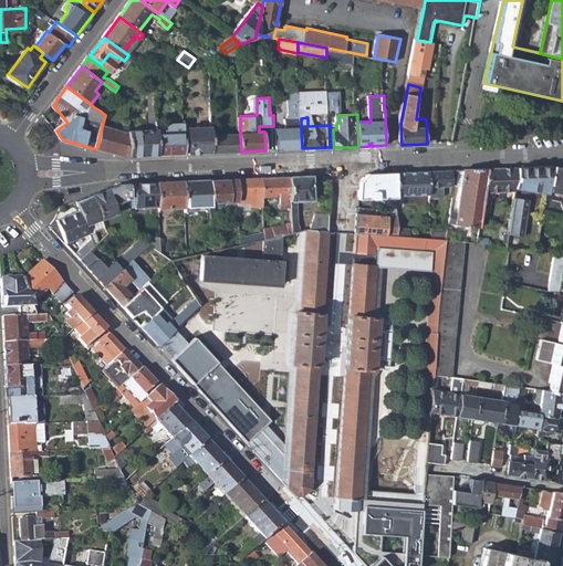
[(159,155),(186,154),(185,122),(168,123),(168,133),(158,134),(159,155)]
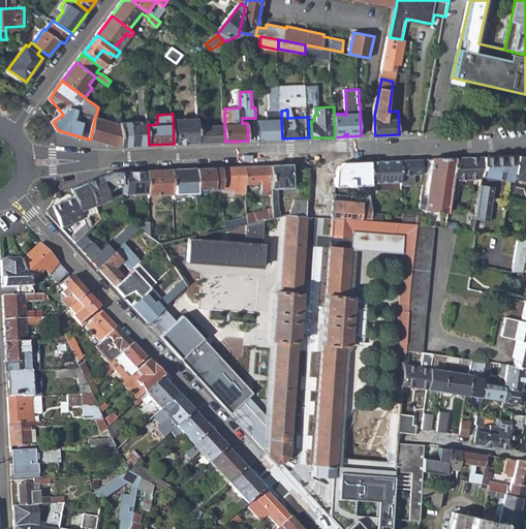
[(115,146),(123,146),(122,122),(121,118),(117,116),(117,124),(95,118),(90,139),(115,146)]
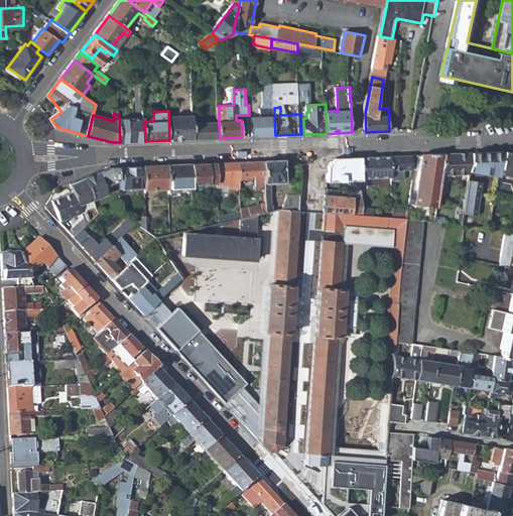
[(173,140),(195,139),(194,124),(194,115),(172,116),(173,140)]
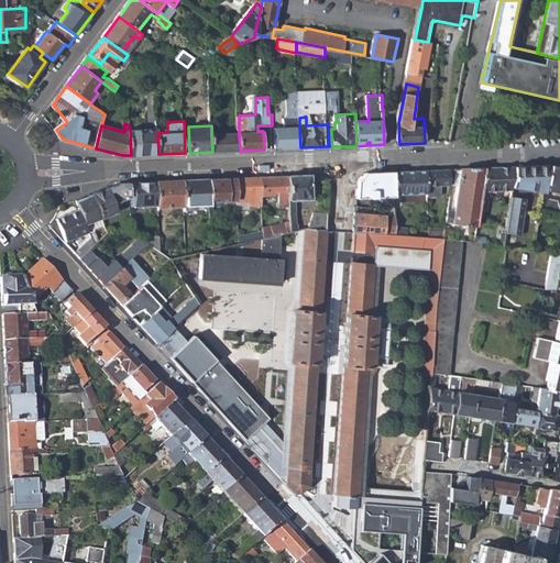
[(276,148),(300,147),(299,127),(276,128),(276,148)]
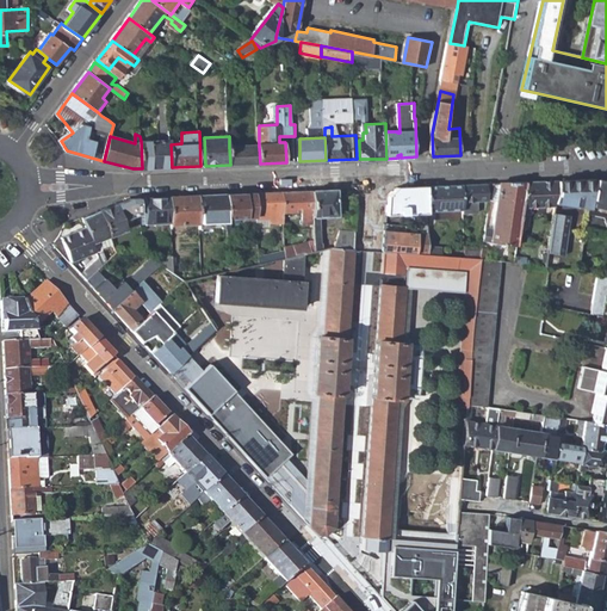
[(142,168),(172,167),(171,144),(171,140),(141,141),(142,168)]
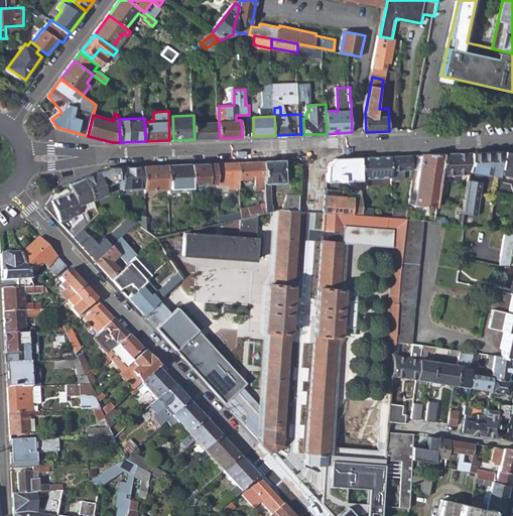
[(195,139),(220,138),(219,123),(194,124),(195,139)]
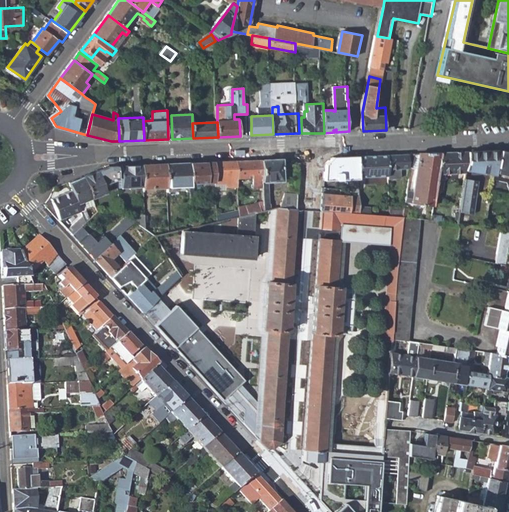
[(496,175),(496,173),(501,151),(470,152),(467,169),(496,175)]
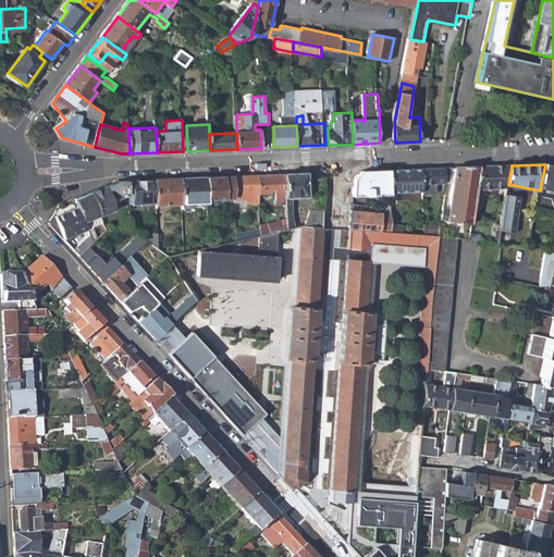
[(553,199),(539,196),(537,211),(553,213),(553,165),(545,164),(540,188),(553,190),(553,199)]
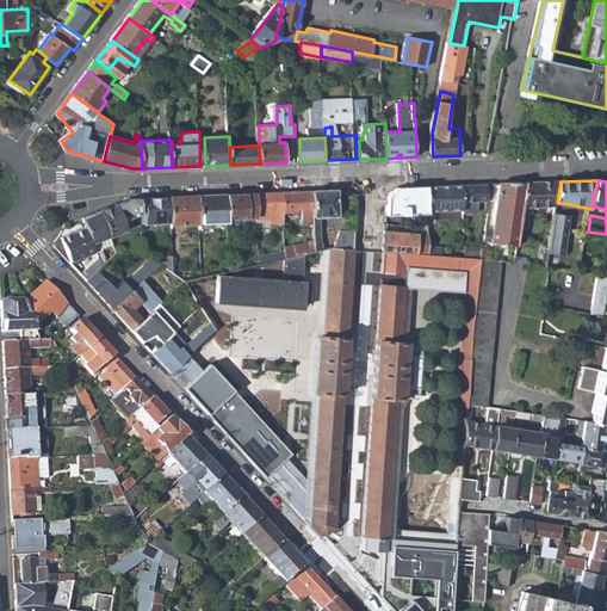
[(527,183),(521,229),(526,230),(527,227),(530,228),(533,207),(557,207),(557,202),(561,181),(527,183)]
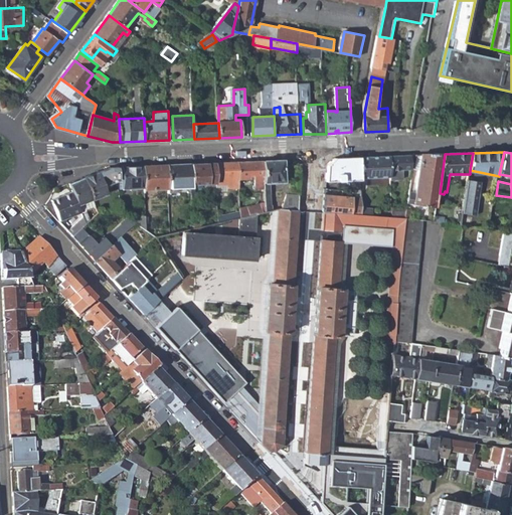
[(438,207),(440,193),(445,154),(422,155),(417,193),(411,192),(409,203),(438,207)]
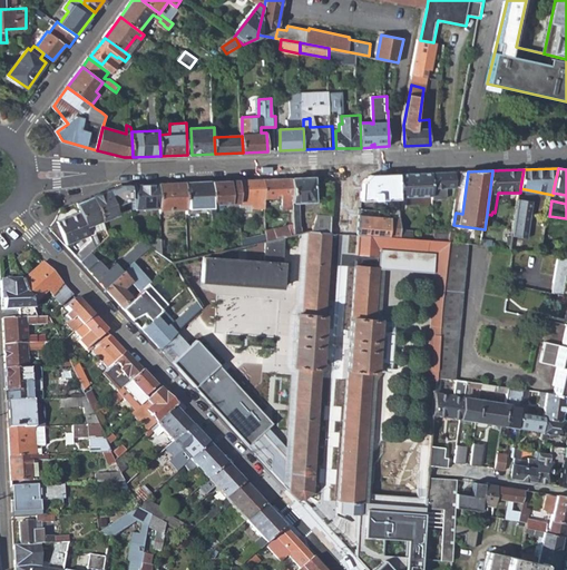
[(434,189),(456,188),(456,173),(433,174),(434,189)]
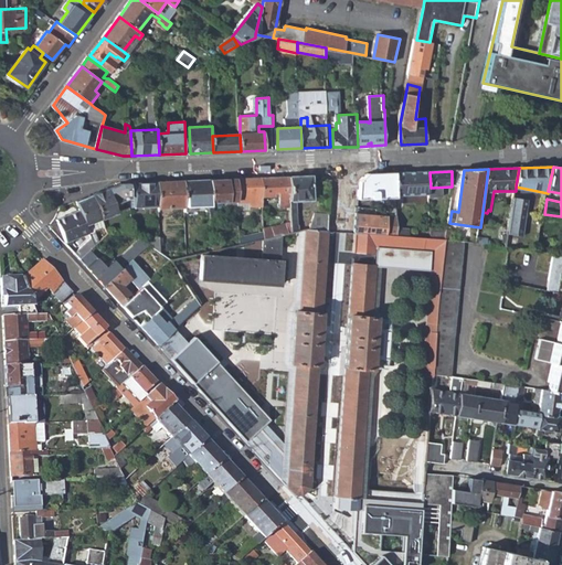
[(431,195),(431,188),(430,172),(396,173),(396,196),(431,195)]
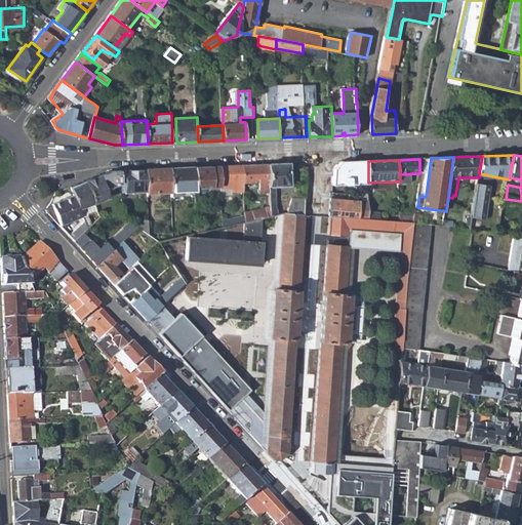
[(368,183),(368,161),(343,162),(335,169),(334,186),(359,185),(362,185),(362,200),(360,218),(371,219),(368,183)]
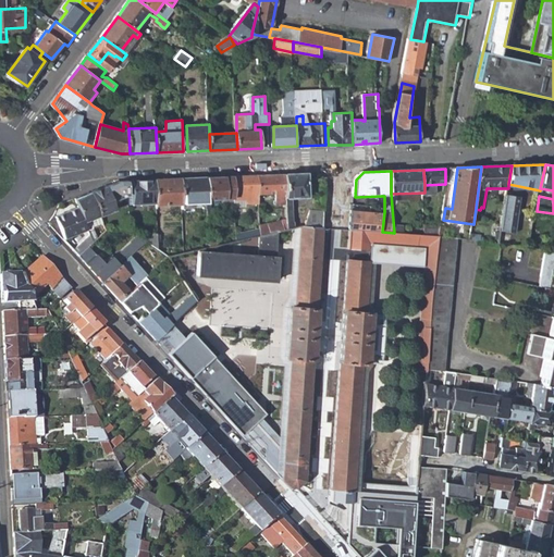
[(288,225),(288,229),(295,227),(294,197),(309,197),(308,173),(286,174),(287,205),(288,225)]
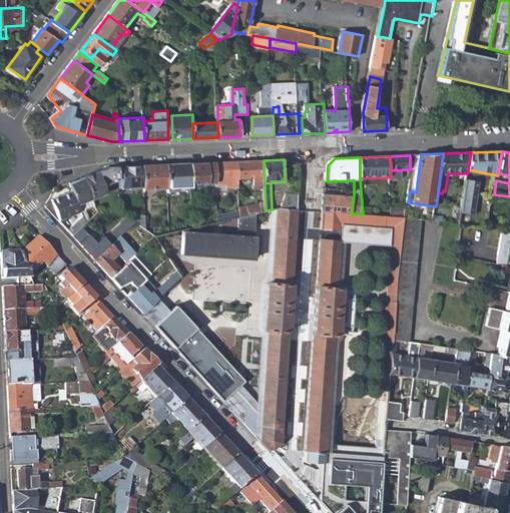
[(253,188),(265,188),(264,160),(236,161),(237,178),(249,178),(249,175),(253,175),(253,188)]
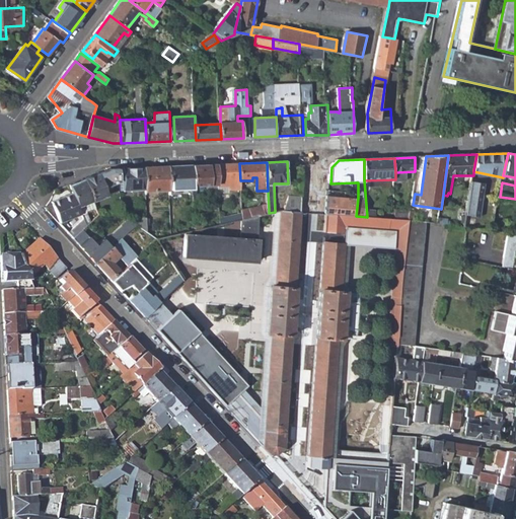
[(240,180),(239,163),(219,164),(220,188),(231,187),(230,179),(237,179),(237,181),(240,181),(240,180)]
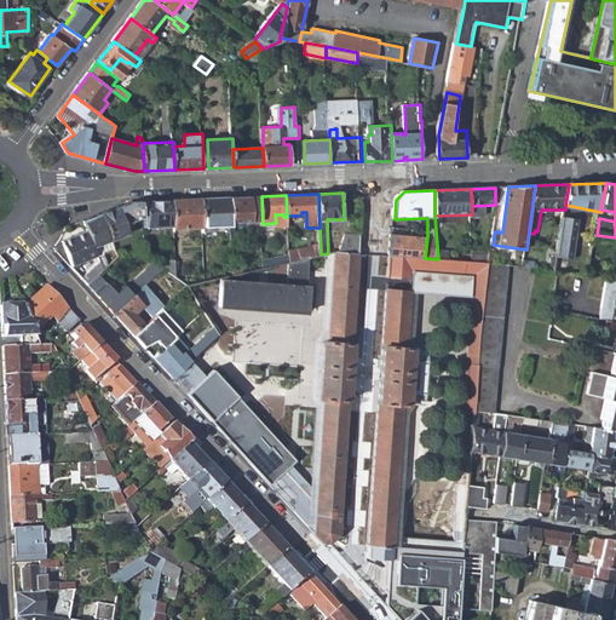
[(248,222),(259,222),(259,196),(231,197),(232,225),(232,237),(237,237),(236,223),(245,222),(245,216),(248,216),(248,222)]
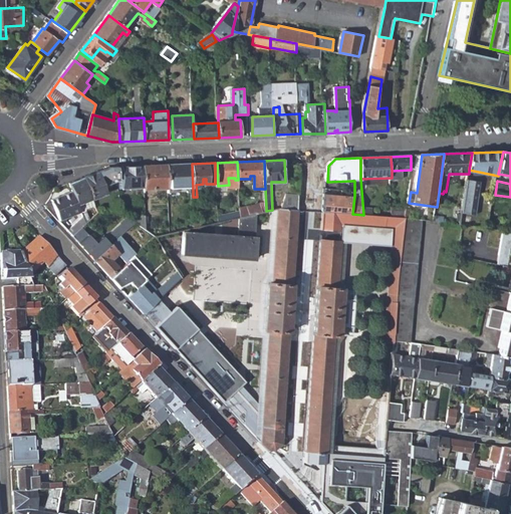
[(169,165),(169,168),(170,188),(193,187),(192,164),(169,165)]
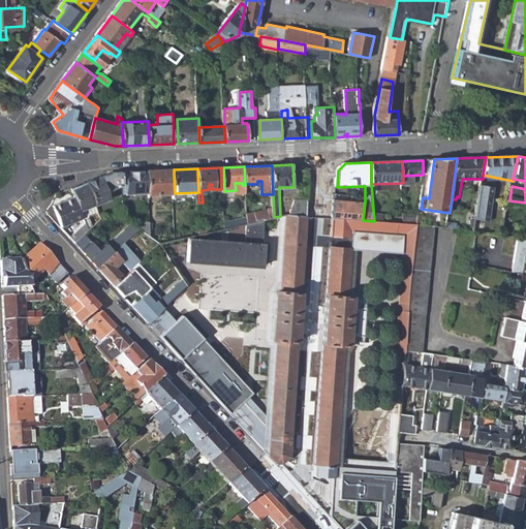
[(147,193),(148,198),(150,198),(150,193),(149,170),(126,172),(127,194),(147,193)]
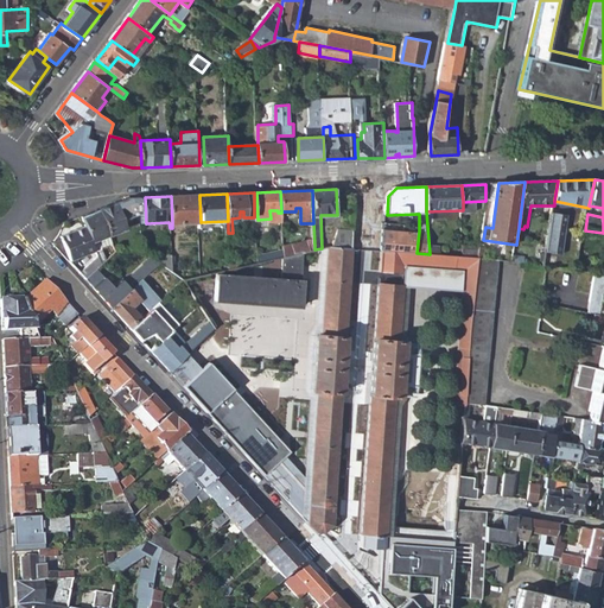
[(184,196),(171,196),(172,222),(183,221),(183,223),(201,222),(199,198),(184,198),(184,196)]
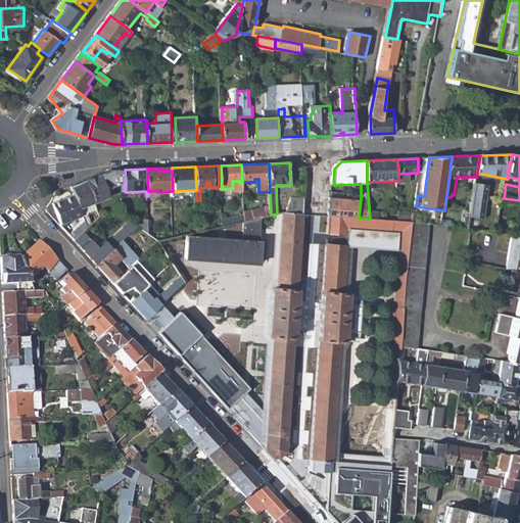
[(109,173),(87,181),(95,202),(117,194),(109,173)]
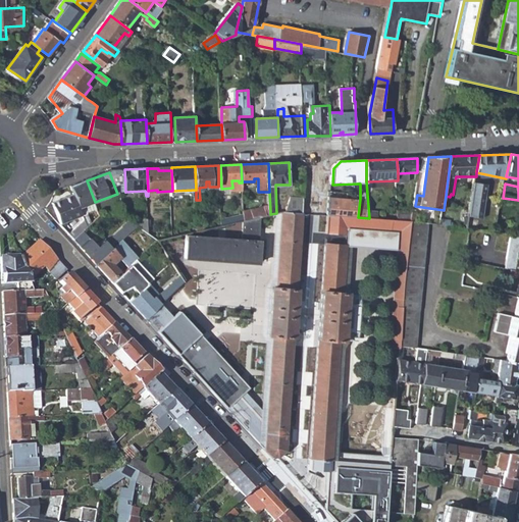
[(87,180),(72,186),(75,194),(82,210),(85,209),(84,206),(87,205),(90,212),(98,209),(95,202),(87,180)]
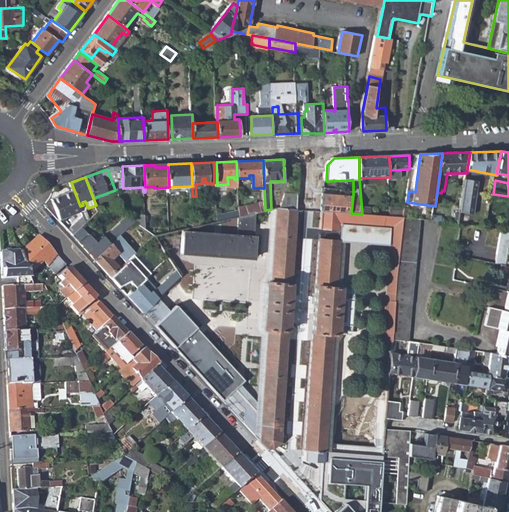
[(475,215),(479,188),(465,186),(460,213),(475,215)]
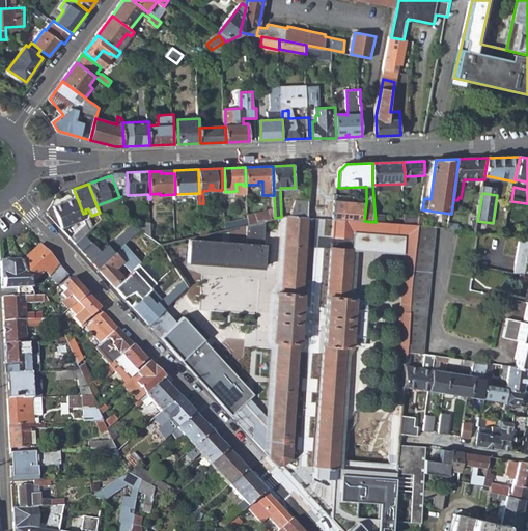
[(55,205),(63,226),(84,217),(83,214),(77,197),(55,205)]
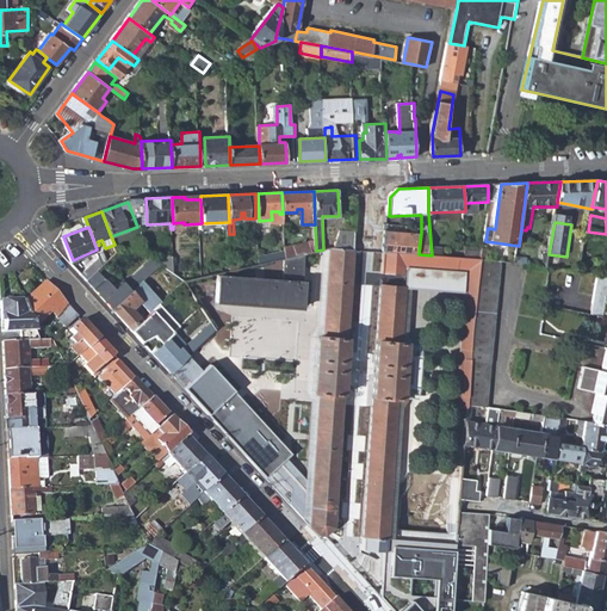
[(421,233),(386,230),(385,252),(419,254),(421,233)]
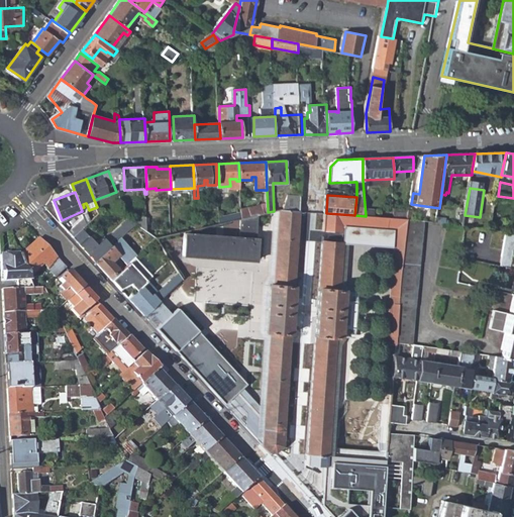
[(268,384),(263,444),(270,451),(278,452),(284,445),(293,317),(300,218),(301,199),(289,199),(287,201),(287,210),(281,209),(276,285),(270,285),(267,332),(271,332),(268,384)]
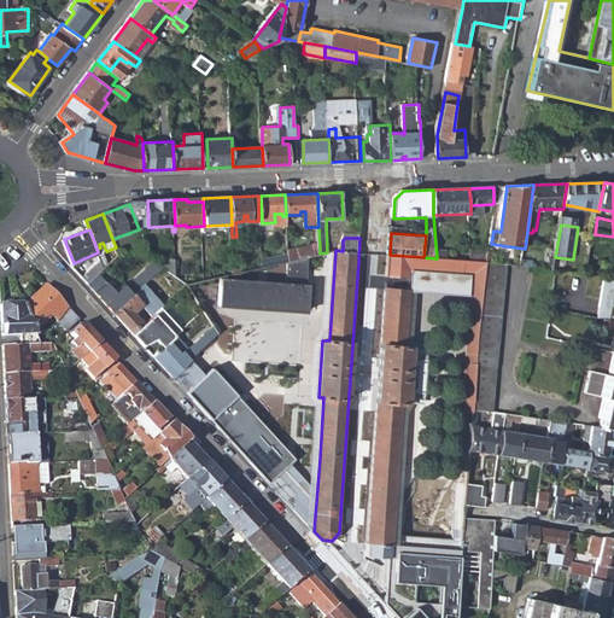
[(288,251),(288,255),(290,261),(291,261),(309,256),(320,254),(320,250),(316,251),(315,245),(288,251)]
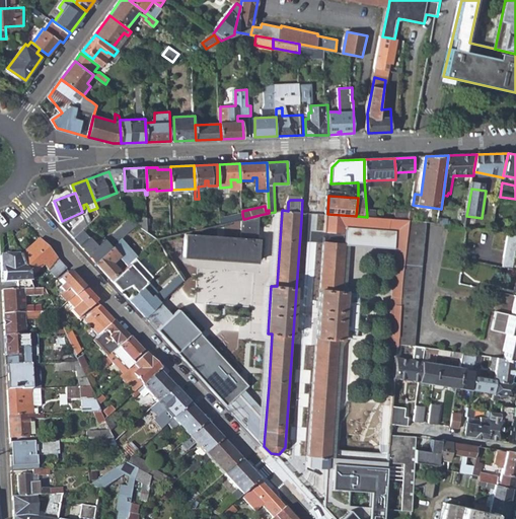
[(89,214),(92,222),(100,215),(98,211),(89,214)]
